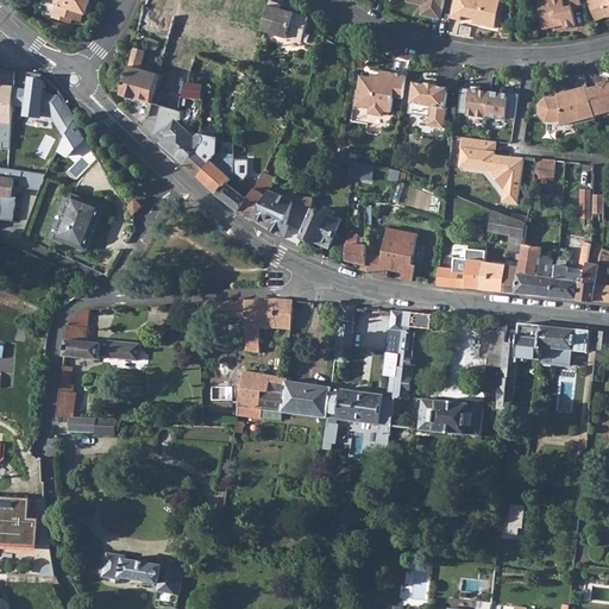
[(48,0),(48,1),(56,4),(52,17),(71,23),(73,19),(81,23),(83,13),(86,14),(90,0),(48,0)]
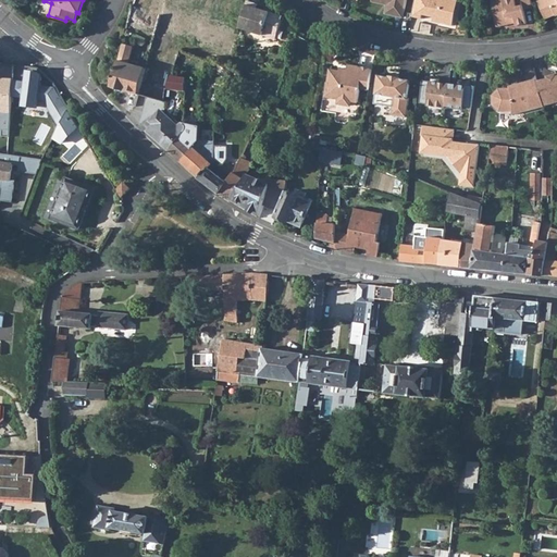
[(135,0),(128,22),(155,36),(159,24),(227,59),(238,36),(232,34),(164,0),(135,0)]
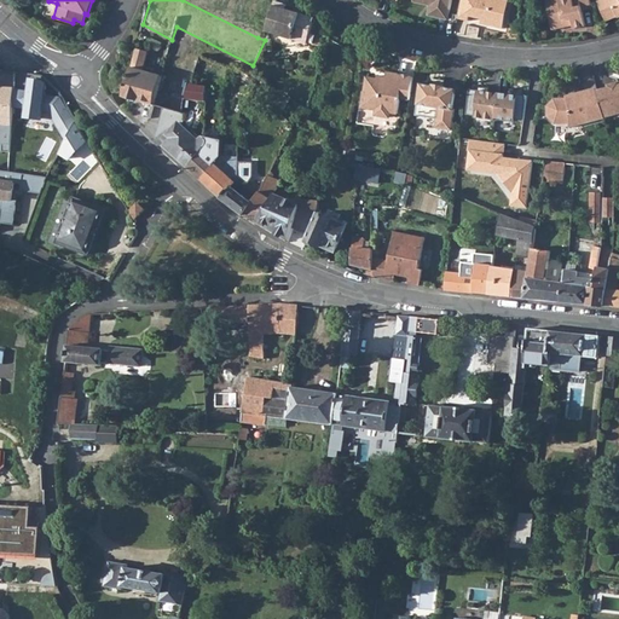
[(414,0),(414,1),(426,4),(427,1),(431,3),(428,15),(449,18),(451,0),(414,0)]
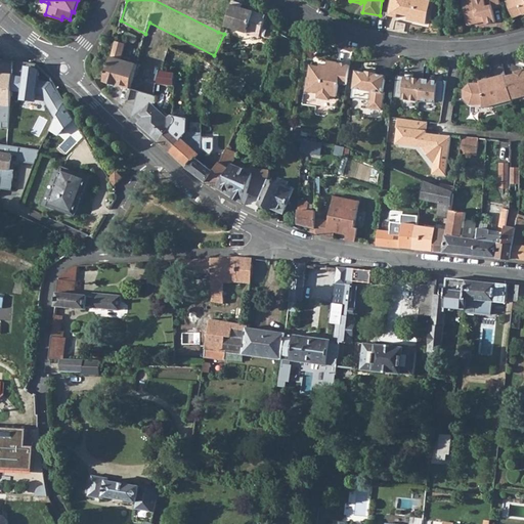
[(390,0),(387,15),(395,17),(395,14),(409,16),(409,20),(424,24),(429,0),(390,0)]
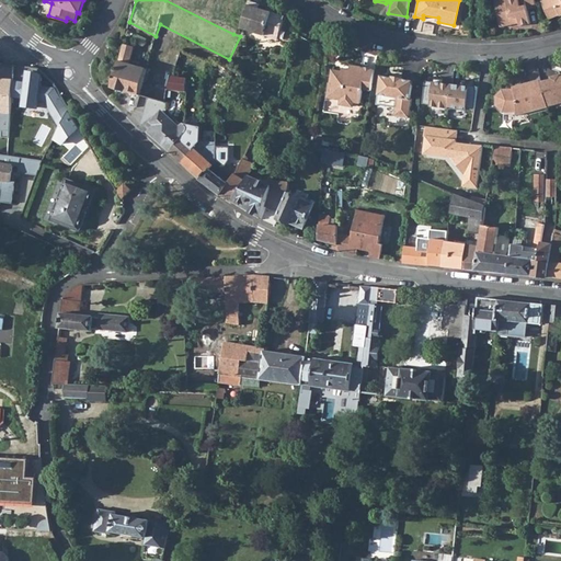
[(535,0),(500,0),(495,1),(500,27),(513,25),(513,23),(519,22),(521,25),(530,24),(527,9),(537,8),(535,0)]
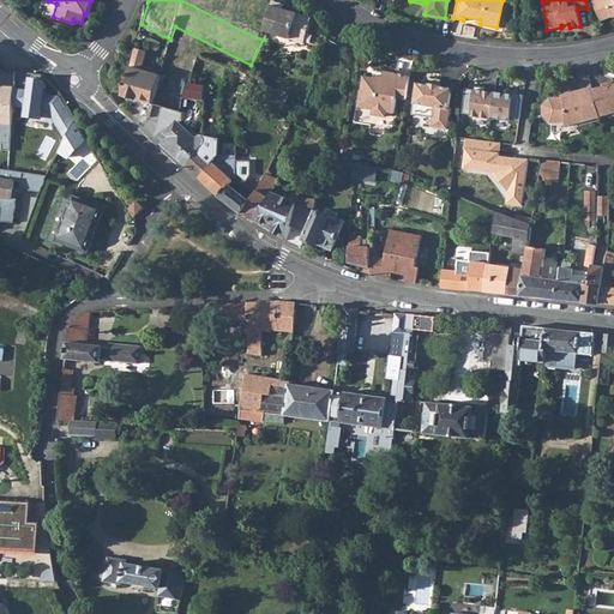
[(612,17),(605,0),(603,0),(594,4),(602,22),(612,17)]
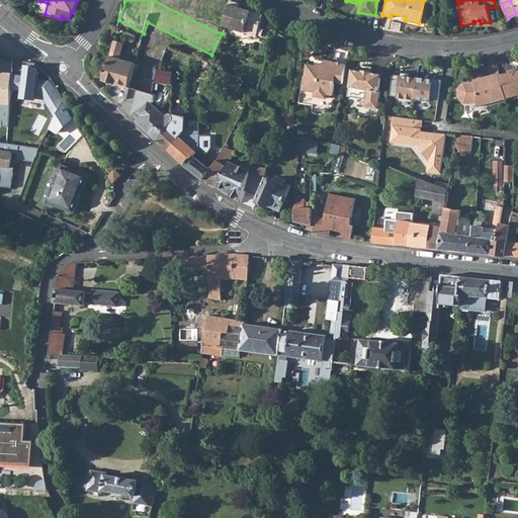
[(240,5),(230,2),(223,27),(256,37),(263,15),(238,8),(240,5)]
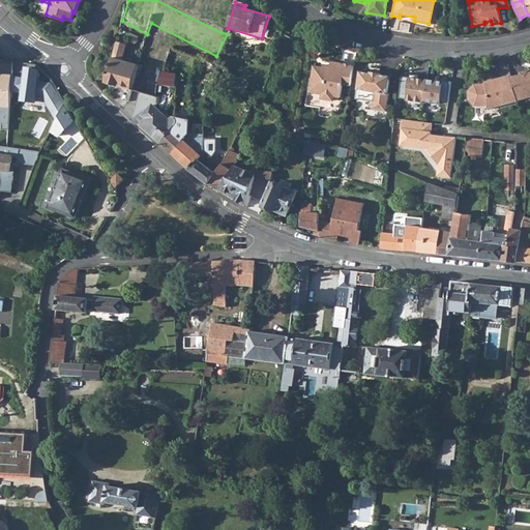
[(130,89),(126,102),(137,105),(141,93),(157,97),(160,85),(158,84),(163,72),(168,58),(143,51),(138,65),(130,89)]
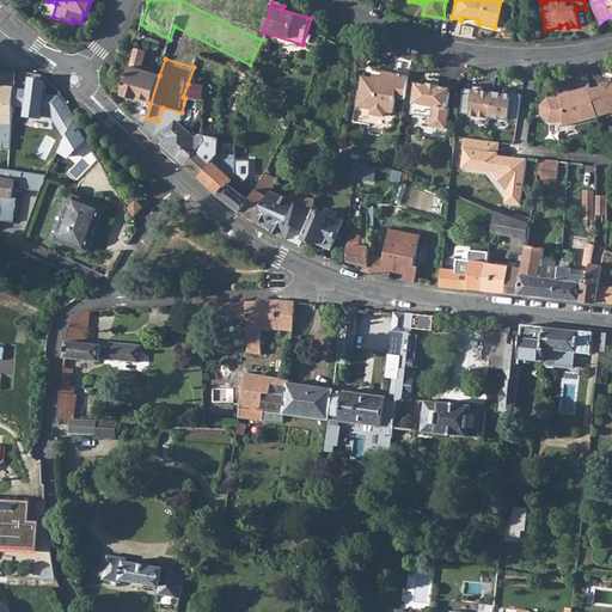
[(122,95),(151,103),(159,75),(130,67),(122,95)]
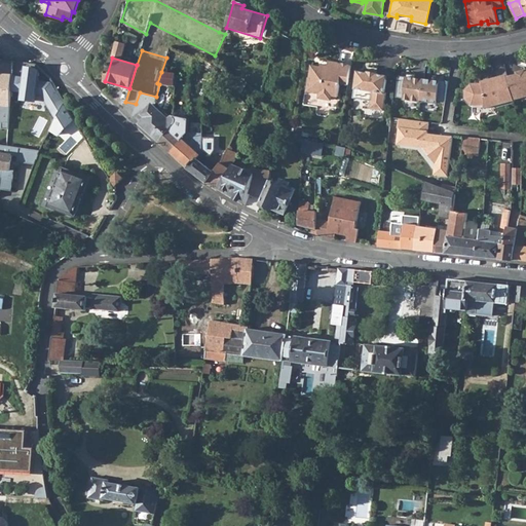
[(323,67),(313,66),(311,79),(309,78),(307,90),(320,92),(320,96),(322,98),(330,100),(333,98),(333,95),(339,96),(341,83),(348,84),(352,64),(341,63),(341,62),(330,60),(329,65),(328,69),(324,69),(323,67)]
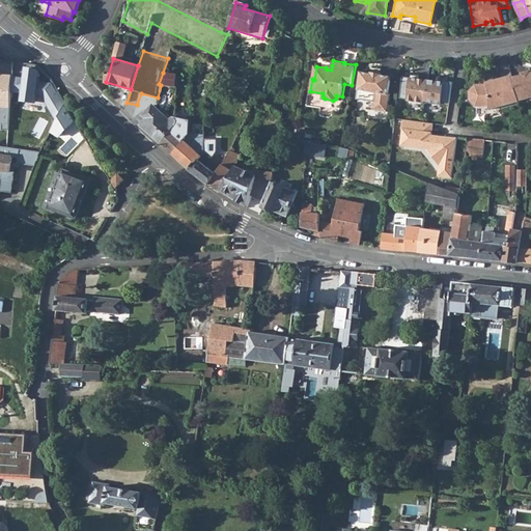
[(25,77),(12,76),(11,92),(23,93),(23,101),(35,102),(36,94),(42,95),(56,119),(64,104),(51,81),(38,80),(39,73),(35,73),(35,68),(26,67),(25,77)]
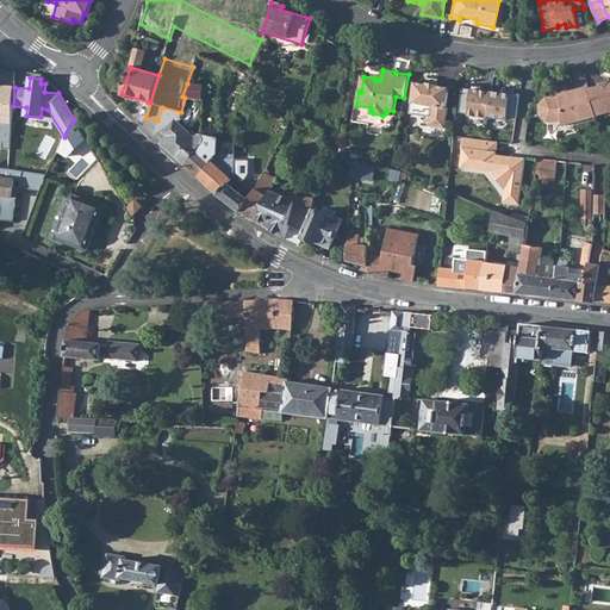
[(589,88),(596,116),(609,111),(609,81),(609,82),(609,80),(599,83),(599,86),(589,88)]
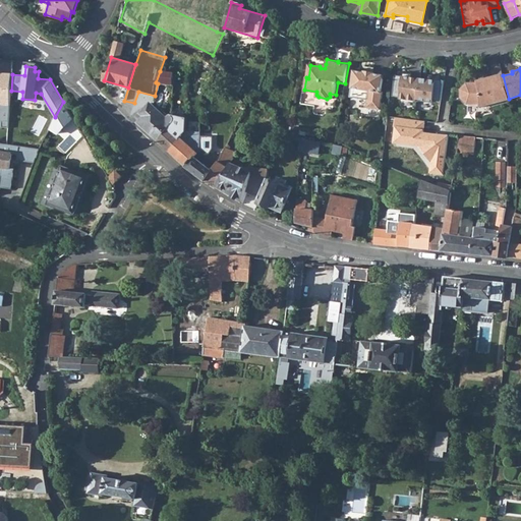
[(223,69),(219,74),(218,74),(216,78),(222,82),(223,81),(239,92),(245,82),(223,69)]
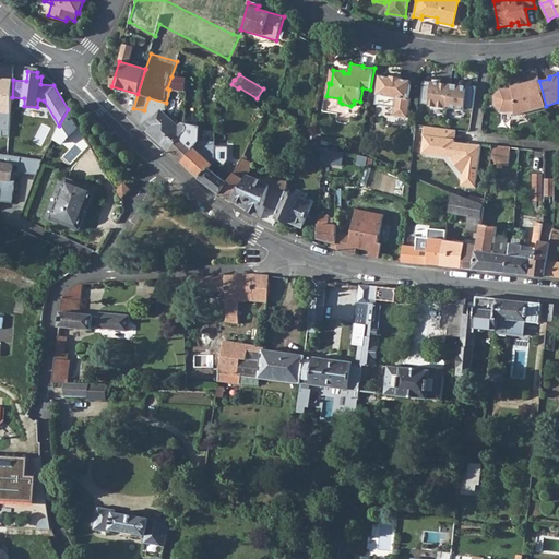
[(413,80),(381,74),(377,103),(395,106),(394,114),(408,116),(412,97),(411,97),(413,80)]
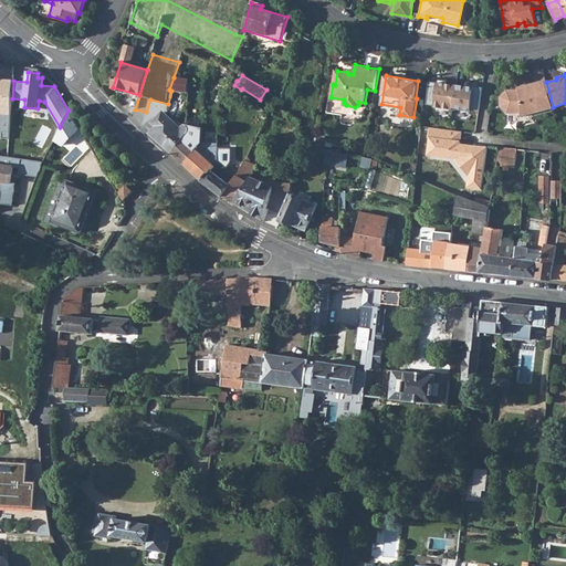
[(169,90),(171,91),(187,93),(187,80),(174,77),(169,90)]
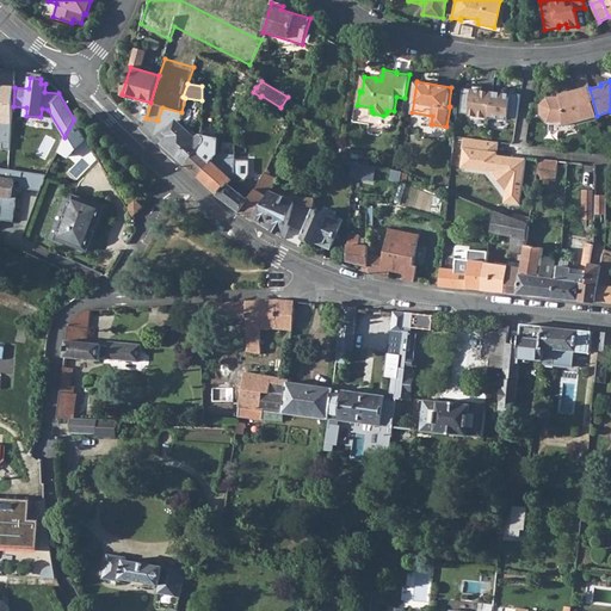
[(561,97),(549,97),(542,102),(542,115),(549,122),(563,122),(565,124),(597,116),(590,88),(588,86),(566,93),(567,96),(561,97)]
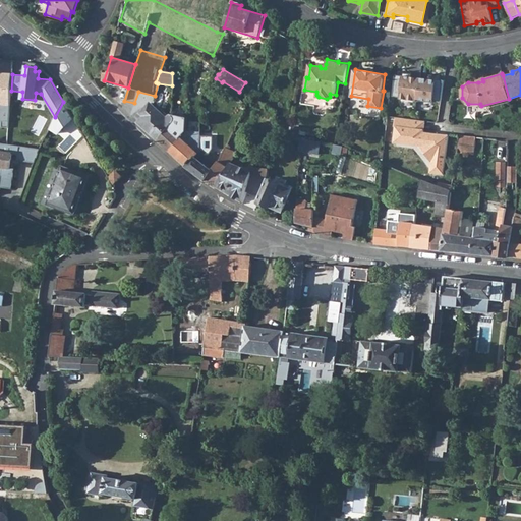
[(0,126),(8,128),(11,91),(12,74),(3,74),(3,76),(0,75),(0,126)]
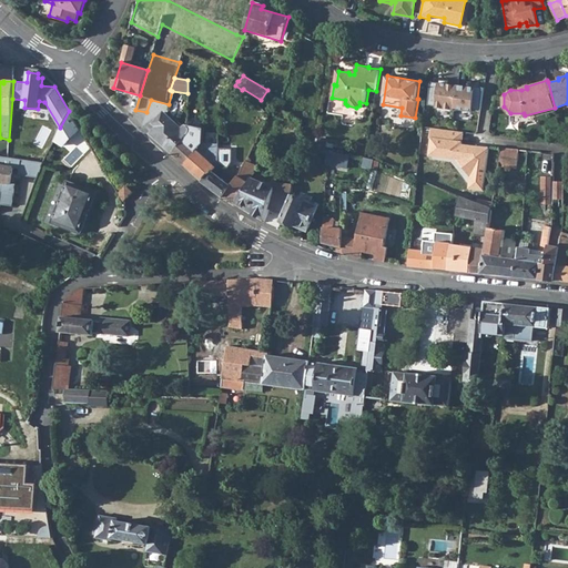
[(453,110),(456,85),(432,82),(428,104),(436,105),(436,108),(453,110)]
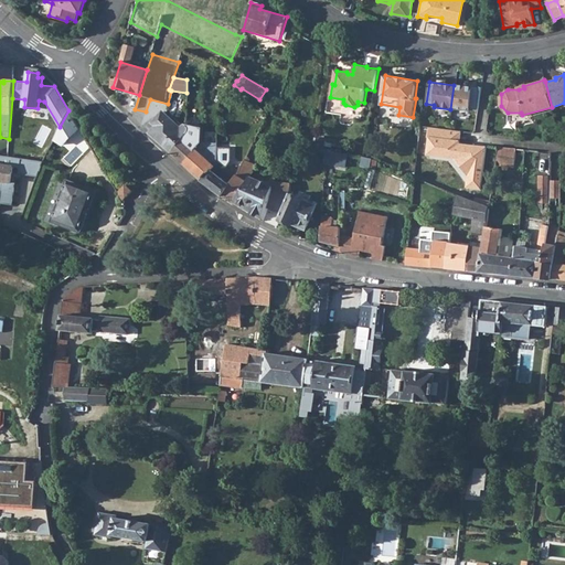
[(468,87),(454,85),(450,109),(466,112),(466,108),(478,109),(481,87),(468,85),(468,87)]
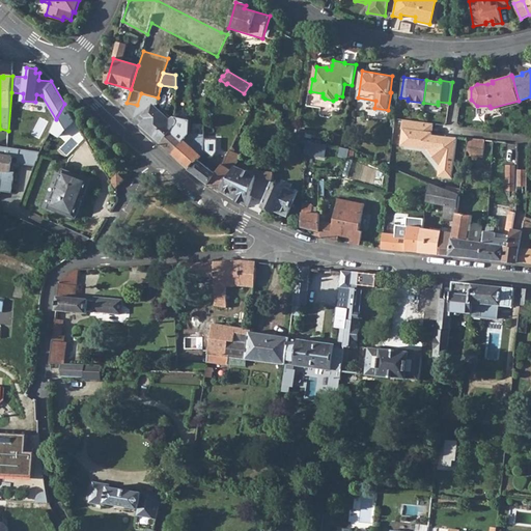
[(255,96),(264,102),(268,94),(258,88),(255,96)]
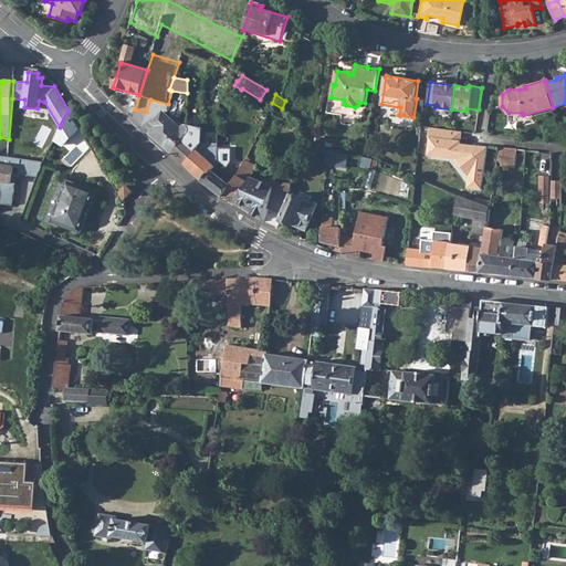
[(150,133),(171,153),(187,135),(189,132),(189,126),(187,123),(181,127),(166,114),(164,112),(153,123),(156,126),(150,133)]
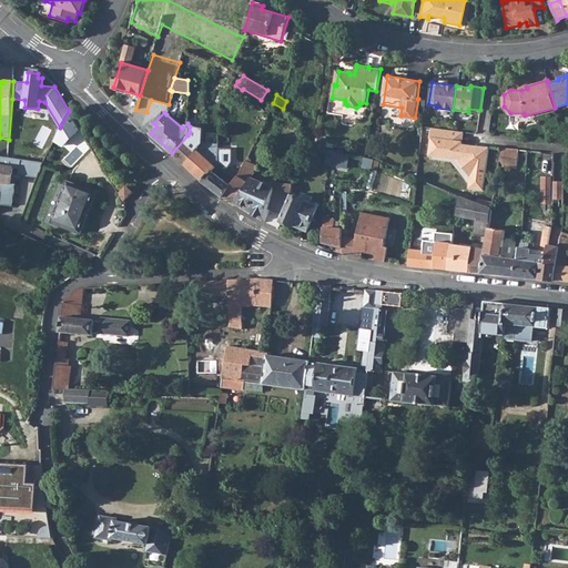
[(172,153),(183,163),(196,150),(200,145),(188,135),(172,153)]
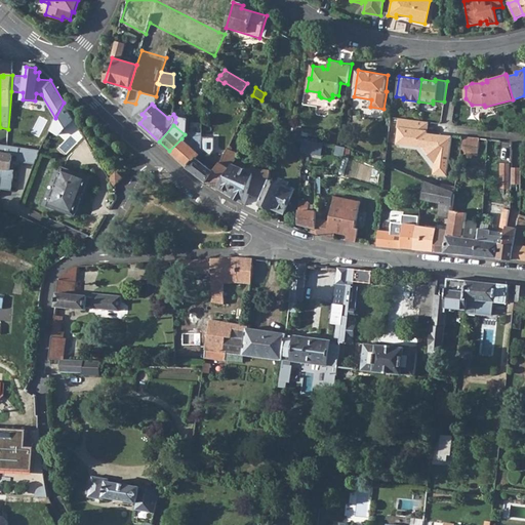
[(169,151),(187,167),(200,153),(202,135),(202,133),(187,132),(185,134),(182,138),(169,151)]
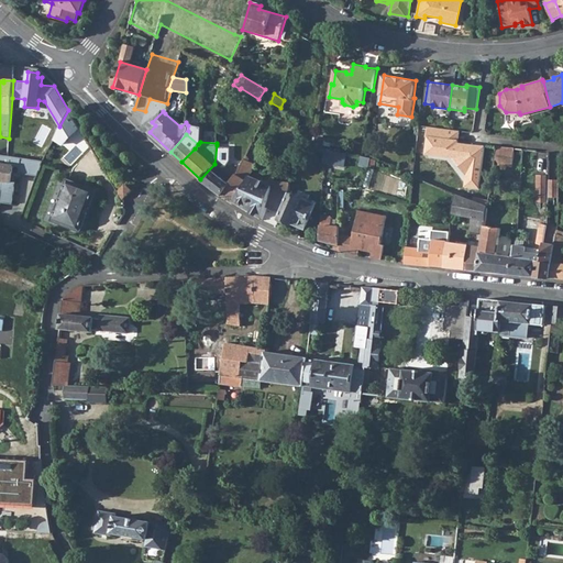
[(200,179),(221,195),(235,174),(225,166),(228,159),(230,146),(217,145),(214,164),(200,179)]
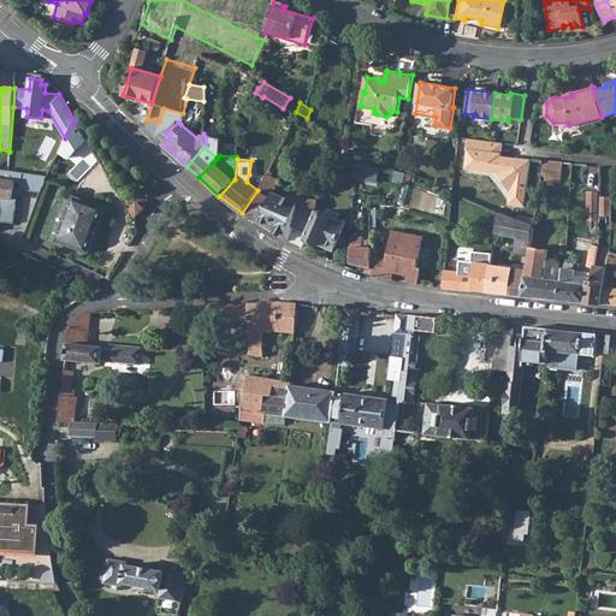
[(542,176),(540,178),(560,181),(562,163),(544,160),(542,176)]
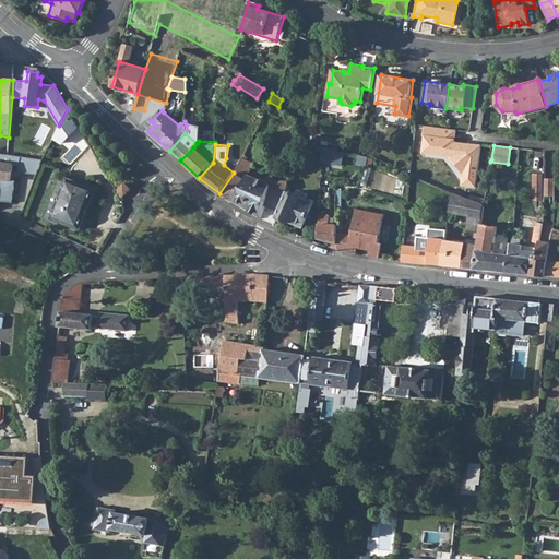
[(346,164),(346,151),(323,149),(322,163),(346,164)]
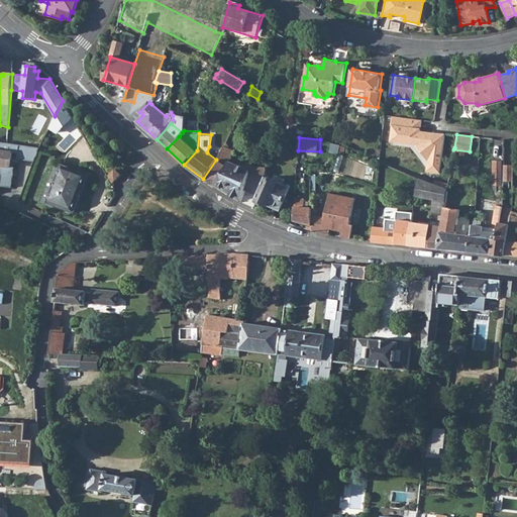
[(203,179),(214,187),(216,185),(240,199),(243,189),(247,172),(248,171),(246,170),(230,160),(235,148),(229,144),(229,142),(226,140),(216,160),(203,179)]
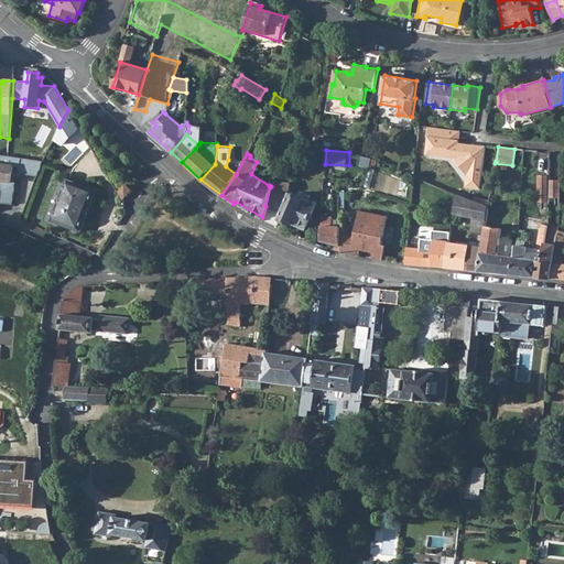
[(0,179),(3,180),(0,198),(0,202),(11,204),(14,182),(11,182),(13,166),(20,167),(19,174),(38,175),(42,160),(0,154),(0,179)]
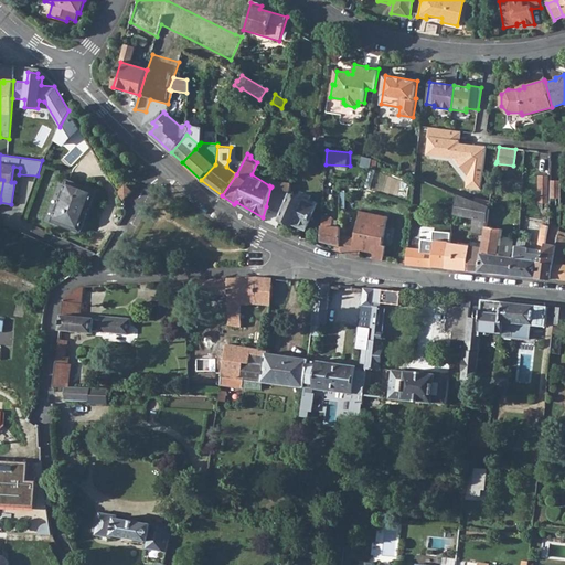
[(419,179),(433,185),(435,179),(420,173),(419,179)]
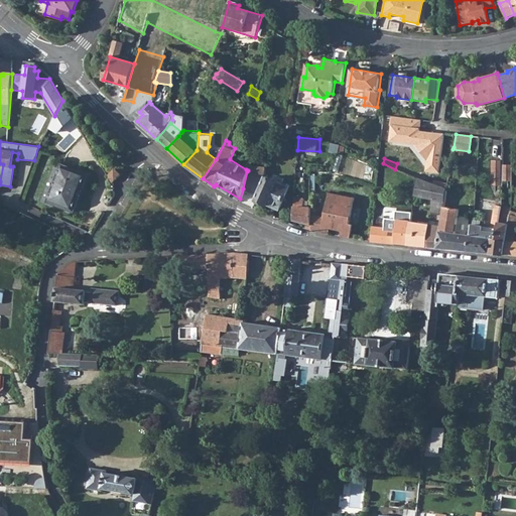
[(502,163),(503,159),(493,158),(492,183),(501,183),(502,177),(502,163)]
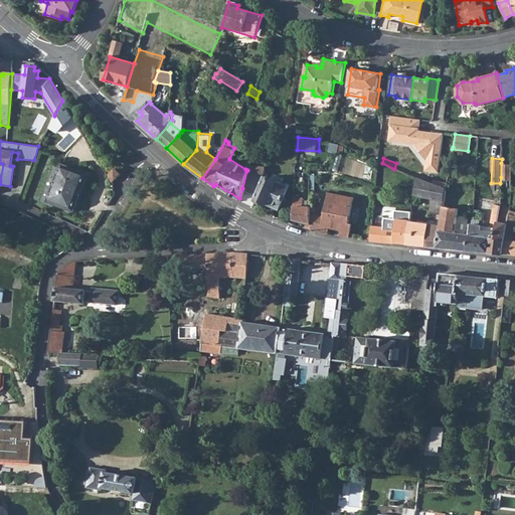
[(394,169),(401,172),(404,166),(396,163),(394,169)]
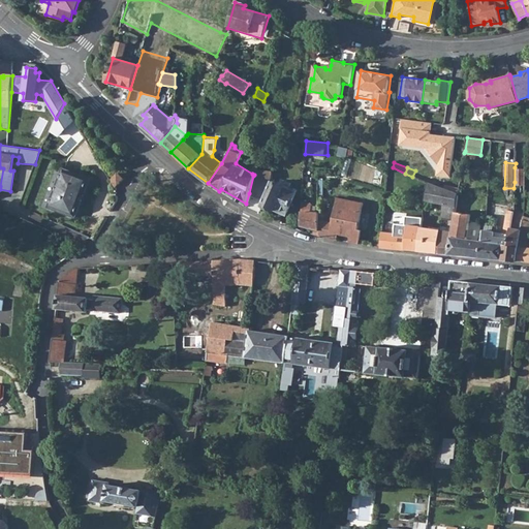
[(515,182),(524,183),(524,168),(515,167),(515,182)]
